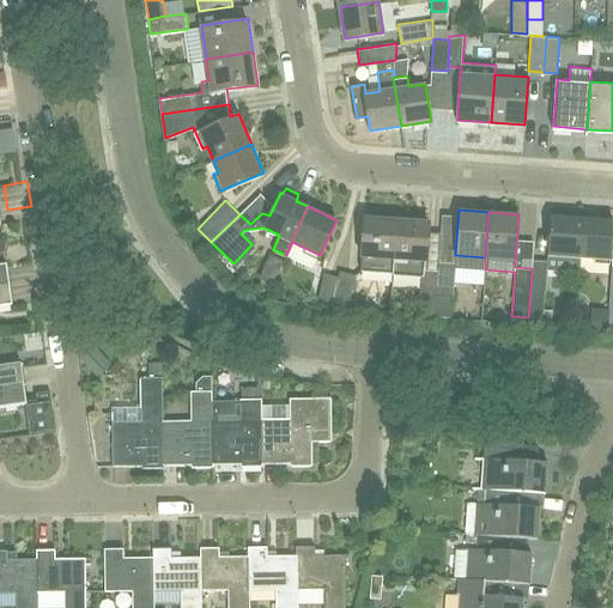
[(392,271),(396,219),(364,217),(360,268),(392,271)]
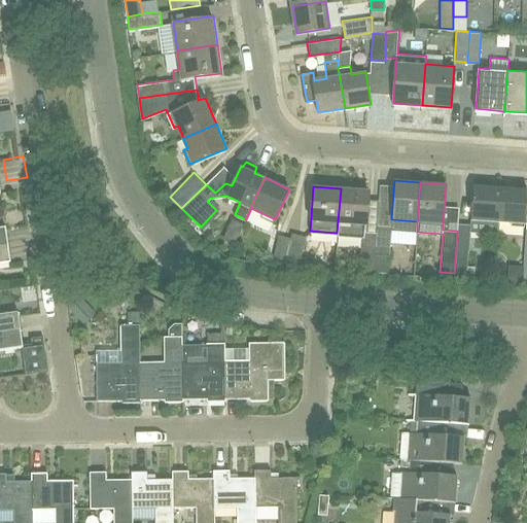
[(497,220),(499,188),(473,186),(471,219),(484,219),(483,233),(496,234),(497,220)]
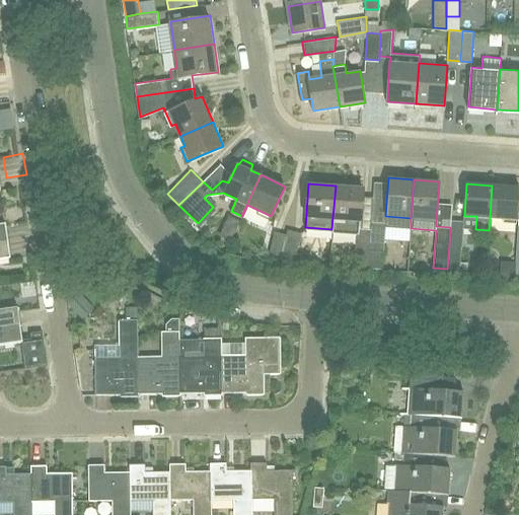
[(368,267),(369,249),(371,229),(360,228),(363,188),(336,186),(331,229),(332,229),(332,232),(356,233),(353,266),(368,267)]
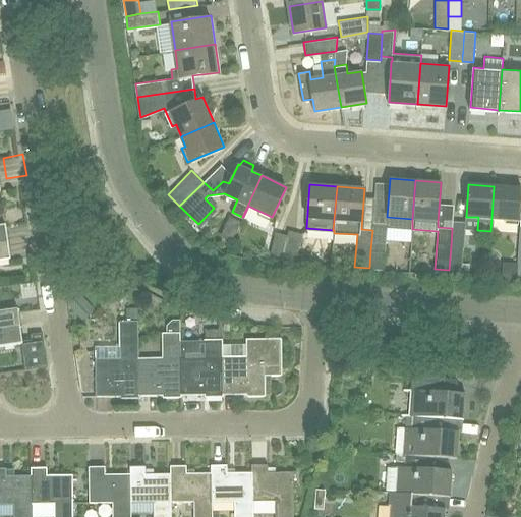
[(520,195),(520,187),(494,186),(491,218),(519,220),(520,195)]
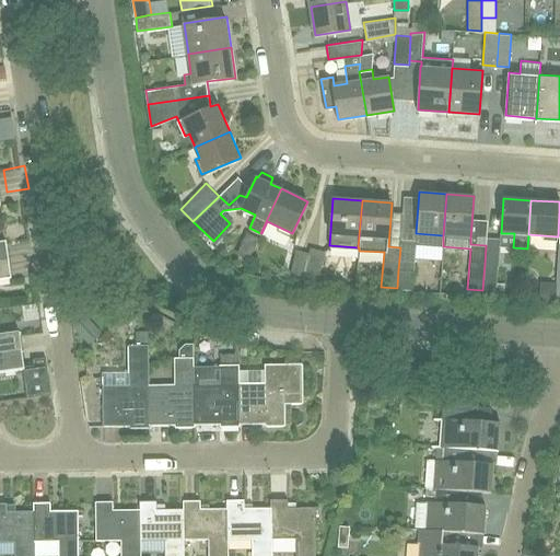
[(482,293),(497,294),(498,265),(501,238),(487,236),(486,245),(485,264),(483,276),(482,290),(482,293)]
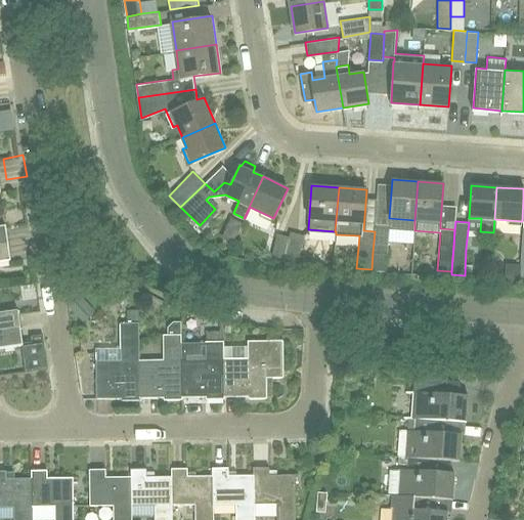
[(375,223),(375,231),(373,252),(387,253),(389,224),(375,223)]
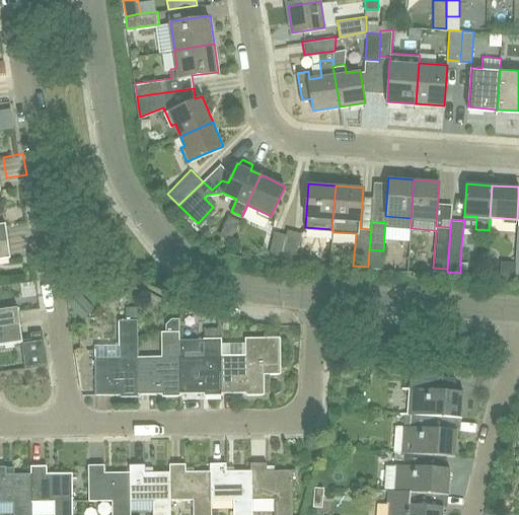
[(286,234),(280,259),(293,262),(301,232),(287,229),(286,234)]
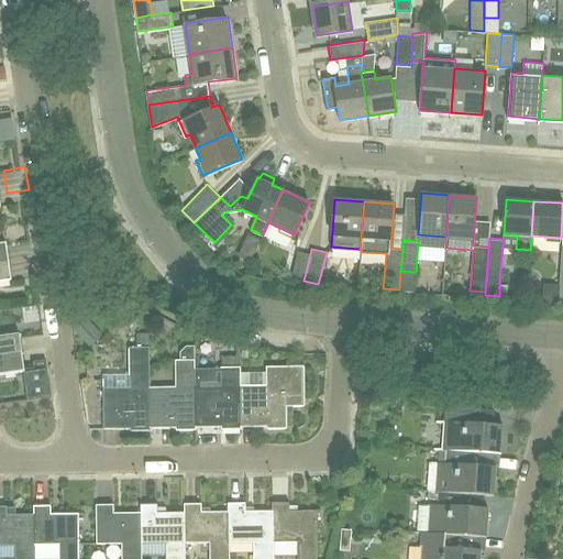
[(304,283),(304,281),(310,254),(298,251),(290,280),(304,283)]
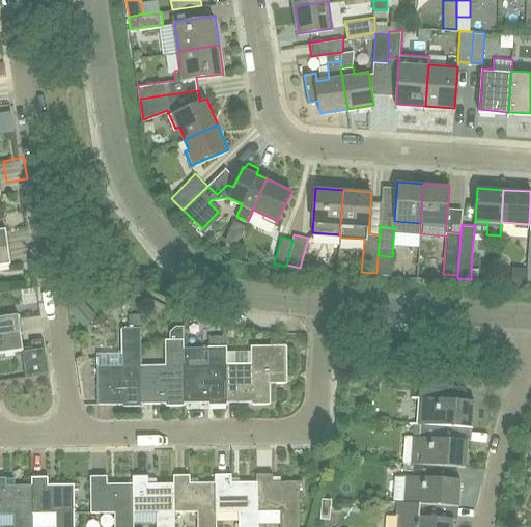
[(7,244),(0,245),(0,262),(10,261),(7,244)]
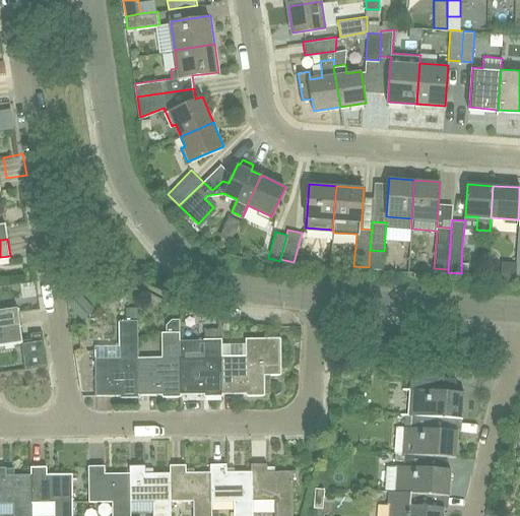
[(90,302),(79,291),(68,302),(79,313),(90,302)]
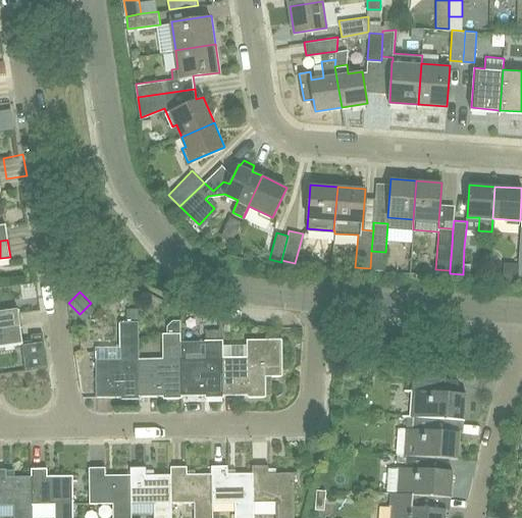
[(0,326),(19,324),(16,307),(0,309),(0,326)]
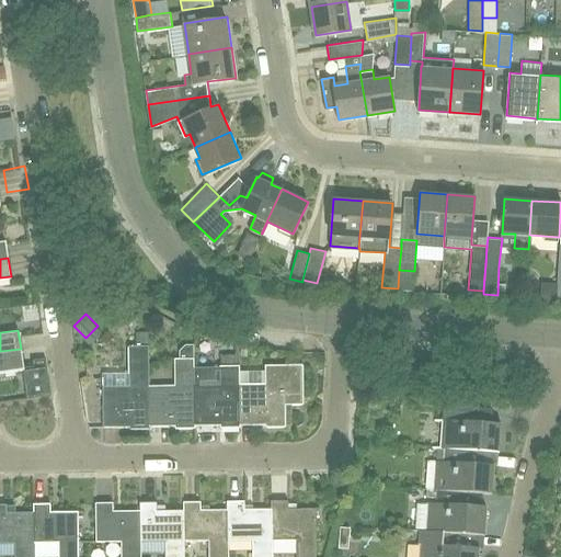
[(129,428),(149,427),(149,424),(148,385),(148,343),(128,344),(129,385),(102,386),(103,425),(129,425),(129,428)]
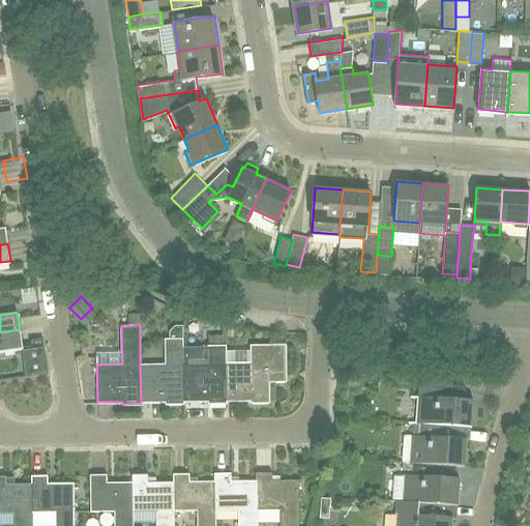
[(20,329),(0,331),(0,350),(22,347),(20,329)]
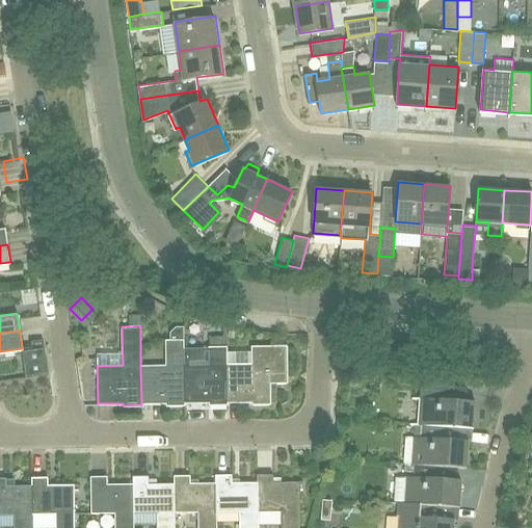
[(185,404),(185,402),(184,365),(184,338),(165,339),(165,365),(140,365),(141,402),(166,402),(166,404),(185,404)]
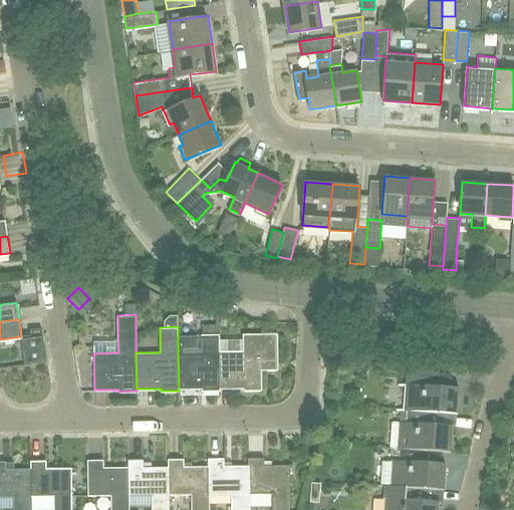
[(219,351),(220,388),(243,388),(243,389),(261,389),(261,368),(277,368),(277,332),(243,332),(243,351),(219,351)]
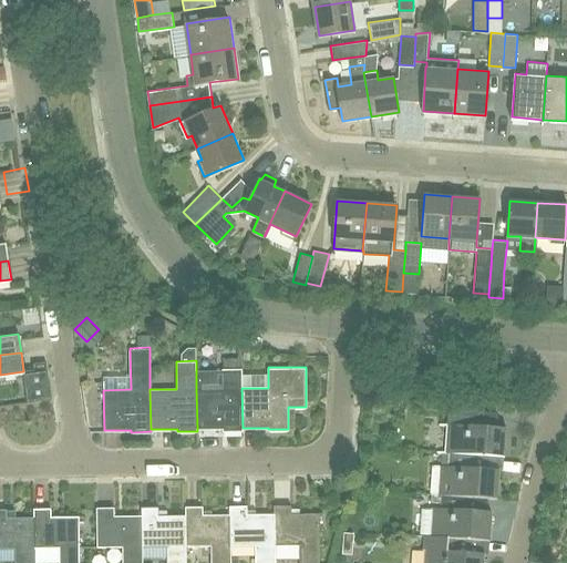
[(196,389),(197,429),(224,428),(224,430),(243,430),(243,428),(241,388),(241,368),(223,368),(223,388),(196,389)]
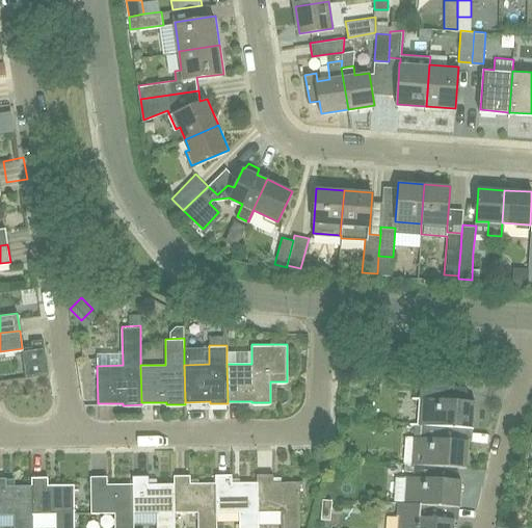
[(440,424),(474,426),(476,399),(467,399),(468,386),(420,381),(419,395),(421,396),(419,422),(421,423),(440,424)]
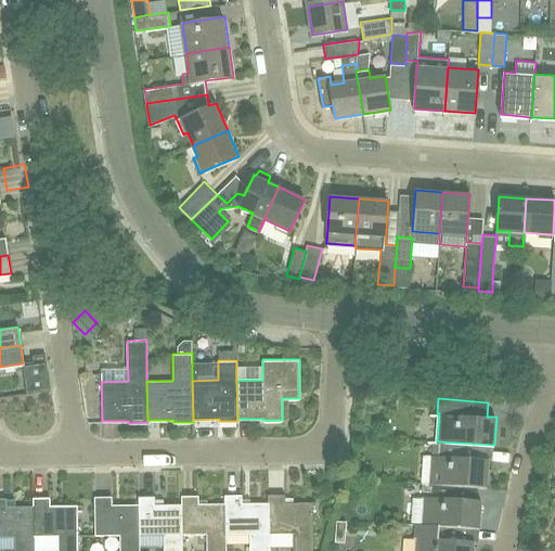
[(459,443),(439,441),(438,455),(431,453),(429,482),(433,482),(457,484),(487,486),(489,458),(457,456),(459,443)]
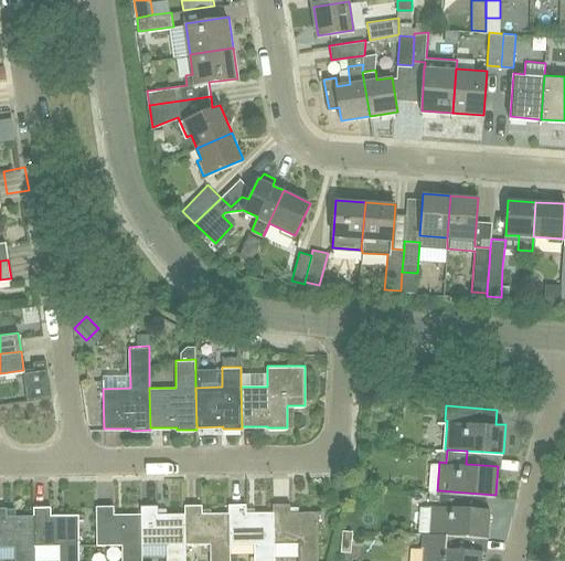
[(466,493),(440,490),(439,504),(432,504),(429,532),(452,535),(489,537),(490,508),(465,506),(466,493)]
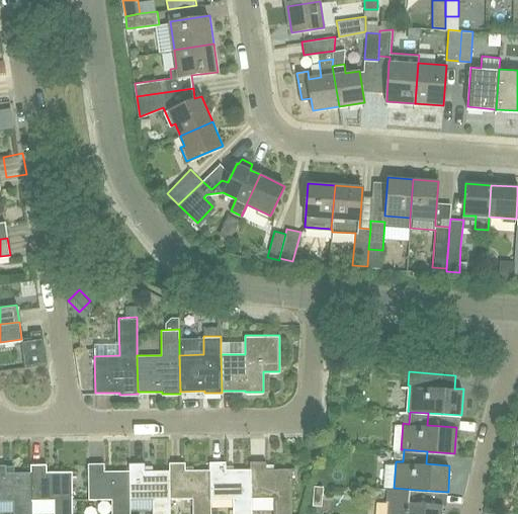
[(266,460),(251,460),(251,468),(251,496),(251,509),(273,508),(273,513),(290,513),(290,467),(266,467),(266,460)]
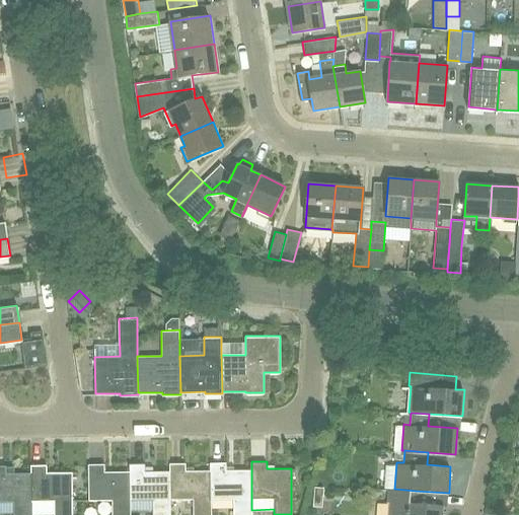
[(169,470),(170,498),(193,498),(193,514),(211,514),(211,498),(210,469),(186,469),(186,462),(169,462),(169,470)]
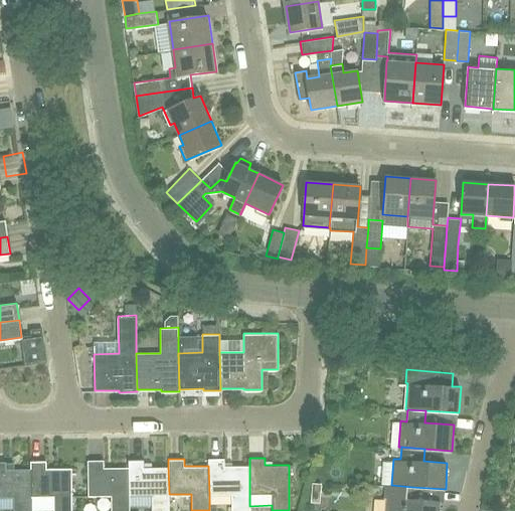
[(208,459),(208,466),(209,494),(231,493),(231,510),(249,510),(249,506),(249,493),(249,466),(224,466),(224,459),(208,459)]
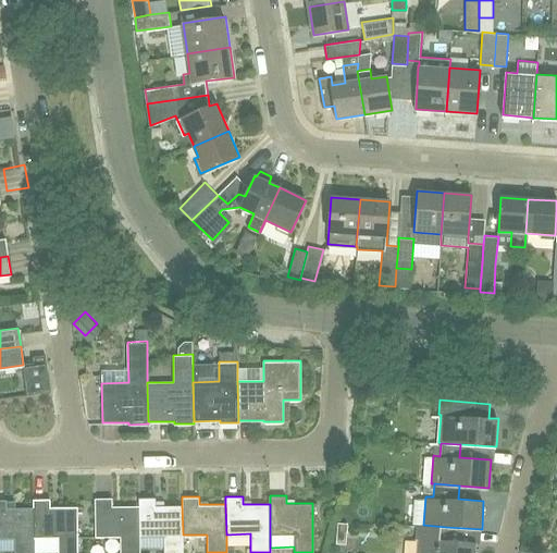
[(95,498),(95,536),(120,536),(120,552),(139,552),(139,536),(138,505),(112,506),(112,498),(95,498)]
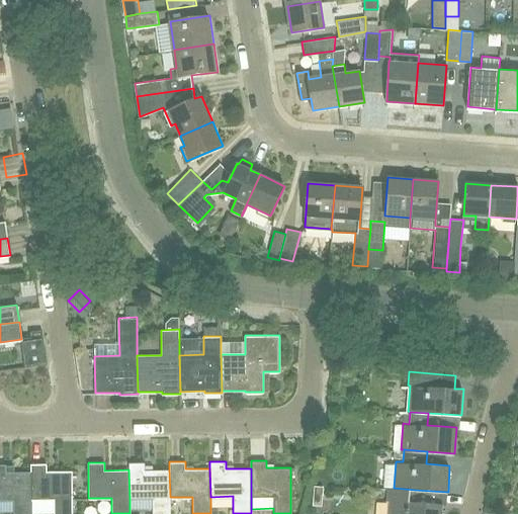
[(128,469),(130,498),(152,498),(152,513),(170,513),(170,497),(169,469),(145,469),(145,462),(128,462),(128,469)]
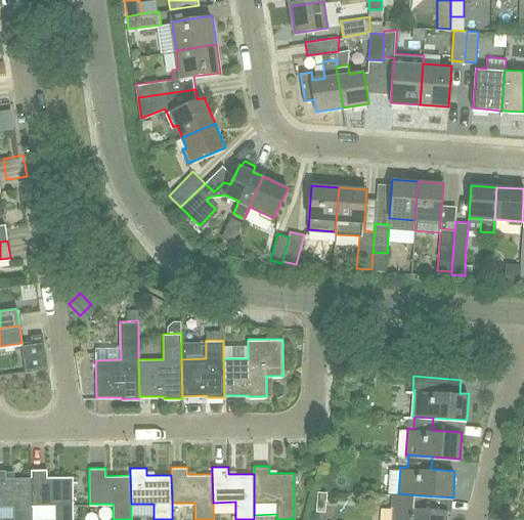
[(0,505),(13,506),(13,519),(31,519),(32,517),(32,505),(31,477),(6,477),(6,469),(0,469),(0,505)]
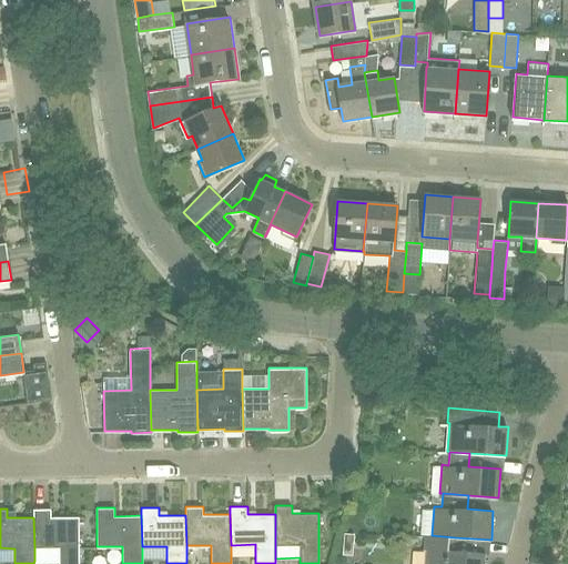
[(59,563),(79,563),(79,516),(51,516),(51,509),(33,509),(33,517),(34,547),(34,561),(59,561),(59,563)]
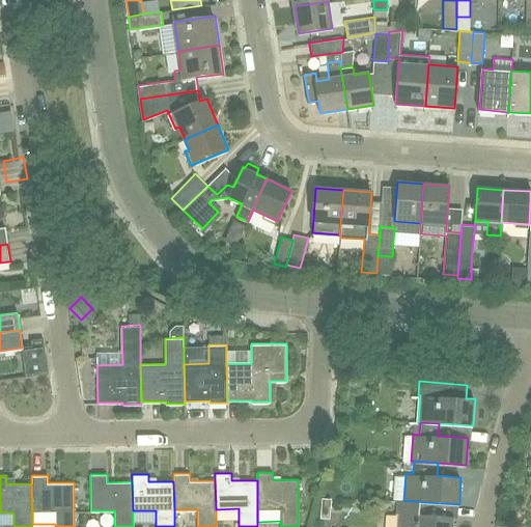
[(337,519),(337,498),(326,498),(325,519),(337,519)]
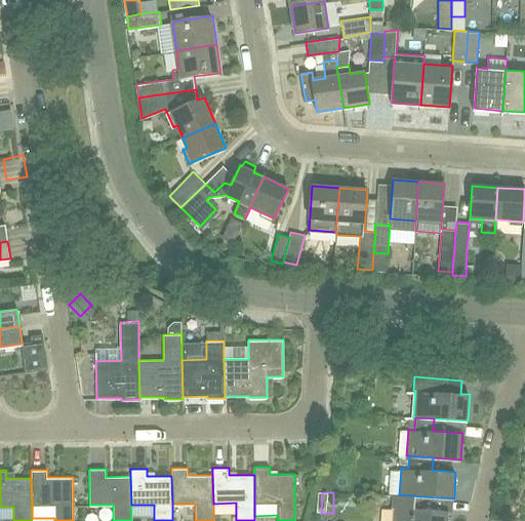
[(447,520),(448,511),(419,509),(420,496),(399,494),(394,494),(393,507),(395,507),(393,520),(447,520)]
